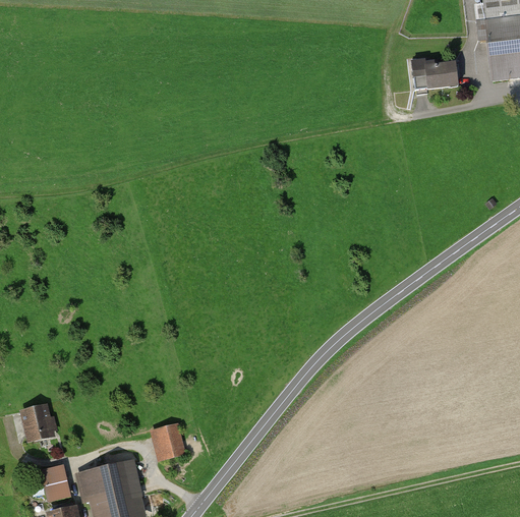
[(483,0),(485,17),(476,18),(479,40),(488,39),(493,78),(519,75),(518,69),(519,68),(519,0),(483,0)]
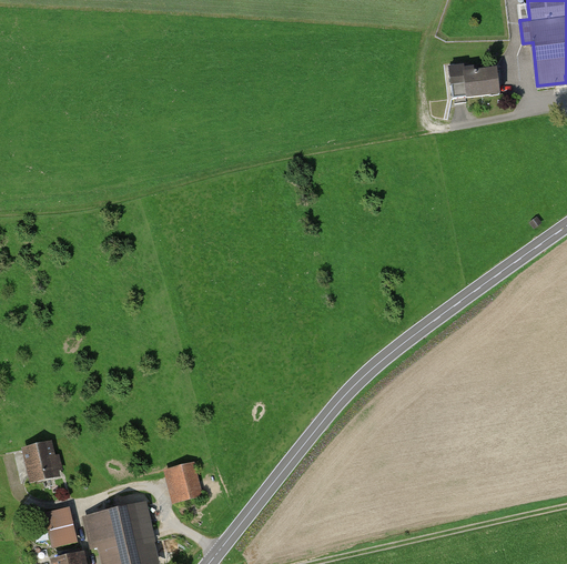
[(463,62),(448,64),(453,96),(499,90),(496,66),(473,69),(473,64),(463,66),(463,62)]
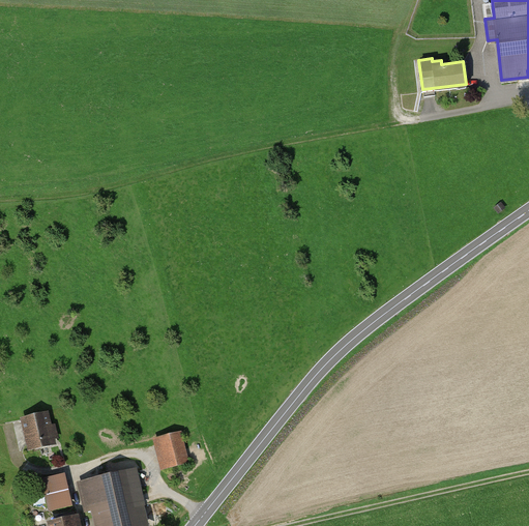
[(25,418),(30,444),(55,439),(50,413),(25,418)]
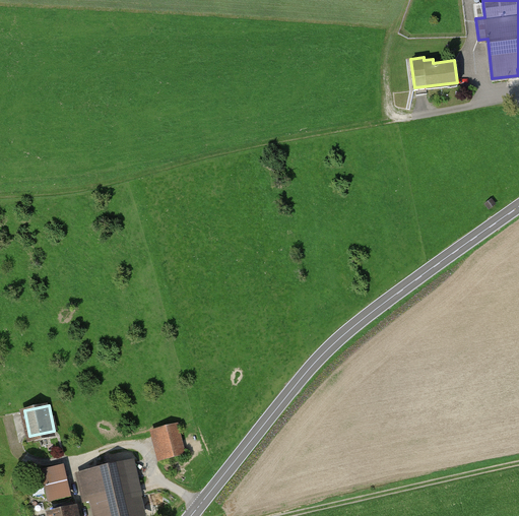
[(156,428),(164,455),(184,450),(177,423),(156,428)]
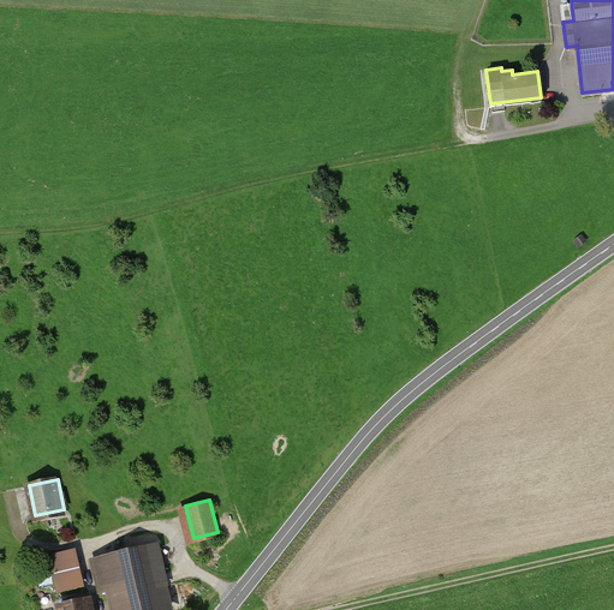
[(113,609),(159,609),(164,609),(158,584),(166,582),(155,542),(94,556),(101,590),(114,586),(117,598),(111,599),(113,609)]
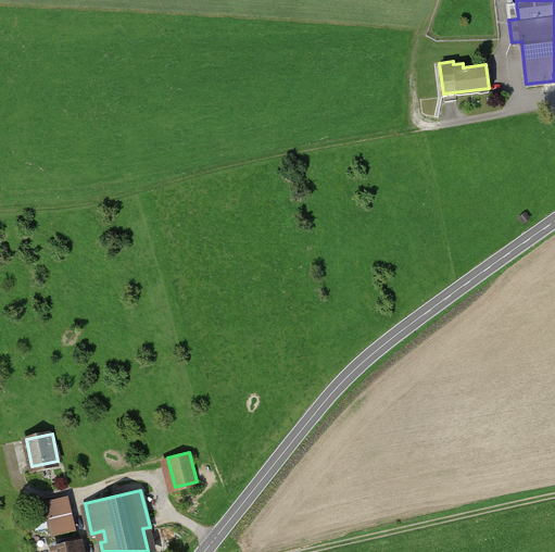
[(47,500),(54,529),(72,526),(65,497),(47,500)]
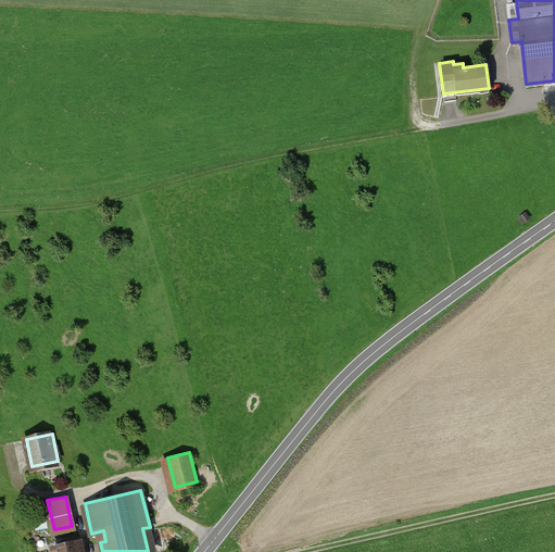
[(52,547),(53,551),(84,551),(82,539),(77,540),(76,534),(66,537),(67,542),(52,547)]
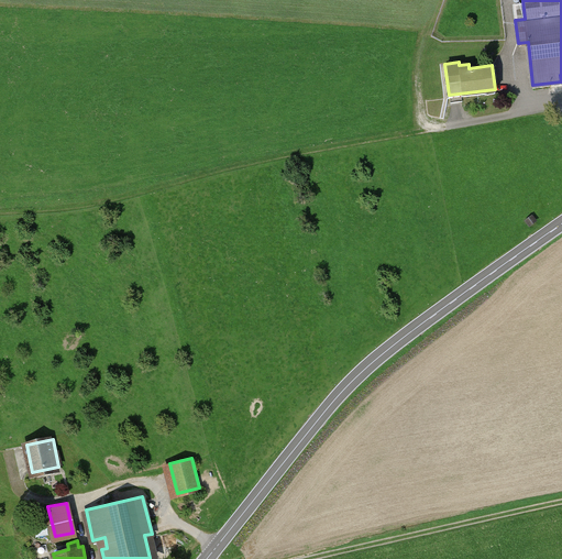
All buildings are outlined.
